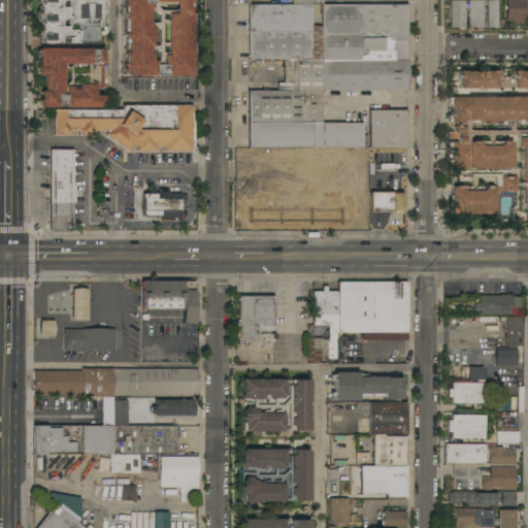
[(102,0),(102,32),(105,32),(105,35),(102,35),(102,43),(39,43),(39,41),(36,41),(36,30),(39,30),(39,22),(36,22),(36,11),(39,11),(39,3),(36,3),(36,0),(102,0)]
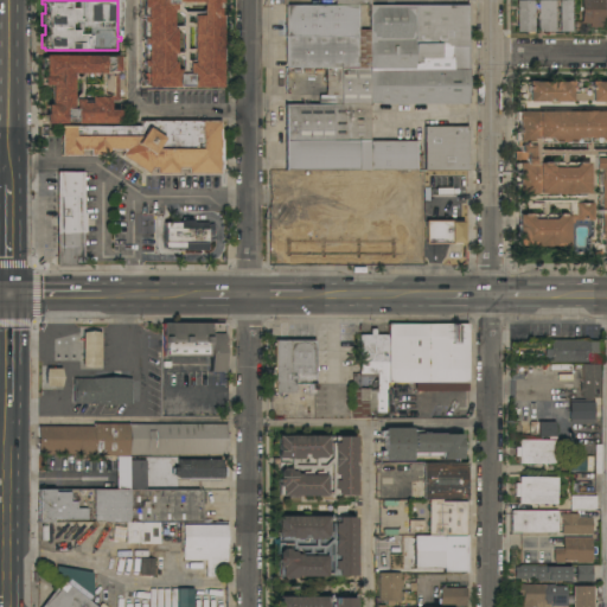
[(221,0),(221,4),(217,4),(217,8),(218,8),(218,17),(223,17),(223,27),(221,27),(221,50),(223,50),(223,61),(221,61),(221,77),(223,77),(223,87),(221,87),(221,88),(191,88),(191,87),(178,87),(178,88),(146,88),(146,85),(144,85),(144,68),(142,68),(142,61),(144,61),(144,45),(142,45),(142,39),(144,39),(144,23),(142,23),(142,17),(144,17),(144,8),(142,8),(142,0),(221,0)]
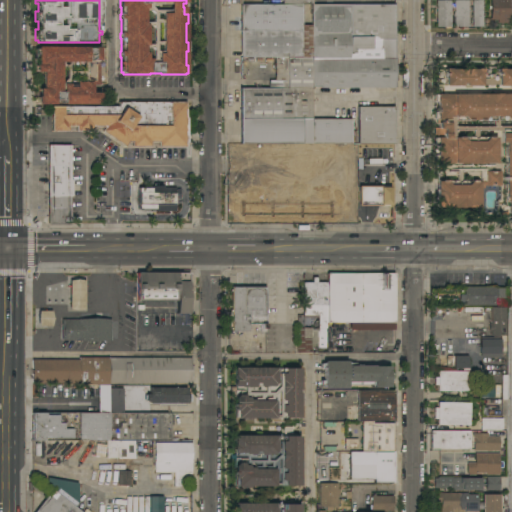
[(469,0),(469,27),(454,27),(454,0),(469,0)]
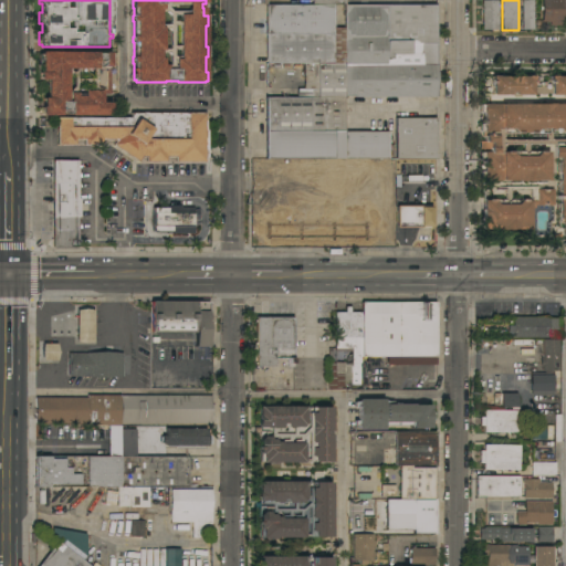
[(534,0),(534,30),(522,30),(522,0),(534,0)]
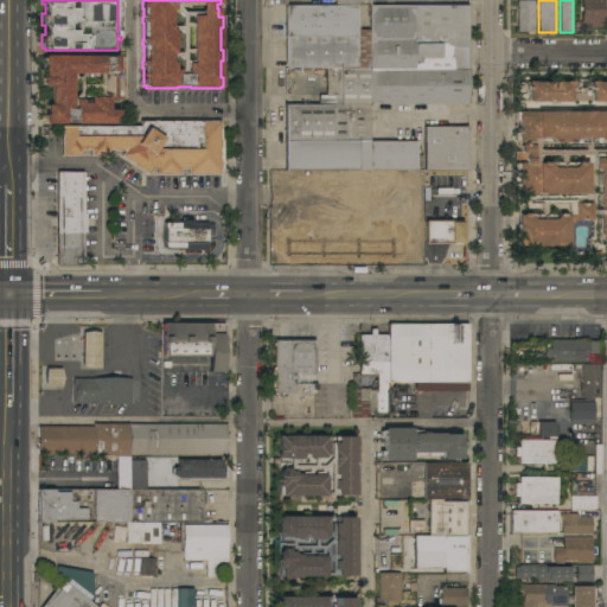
[(605,0),(605,24),(602,24),(602,27),(589,27),(589,24),(581,24),(581,0),(605,0)]
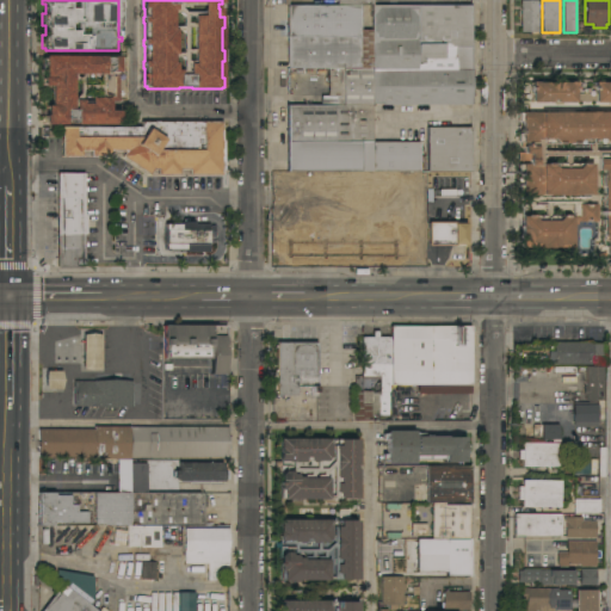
[(538,32),(522,32),(520,1),(538,1),(538,32)]
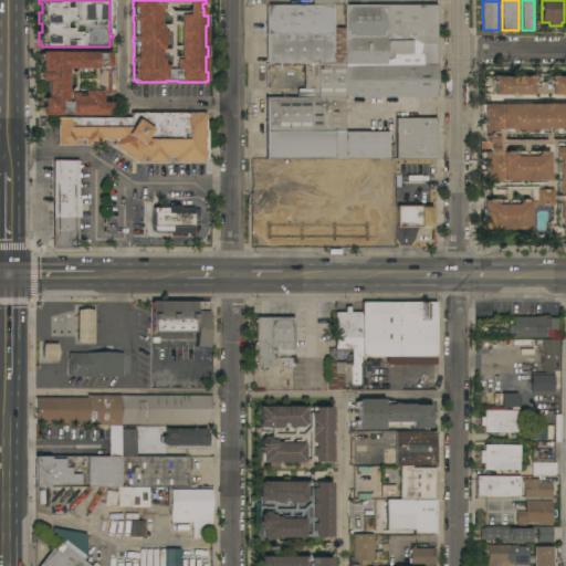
[(265,34),(265,7),(268,7),(268,6),(313,6),(344,6),(344,34),(265,34)]
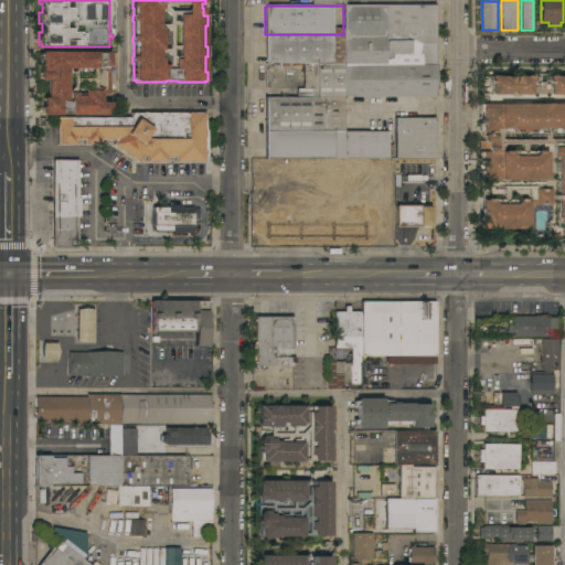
[(343,6),(435,6),(435,97),(354,97),(354,96),(343,96),(343,64),(343,34),(343,6)]
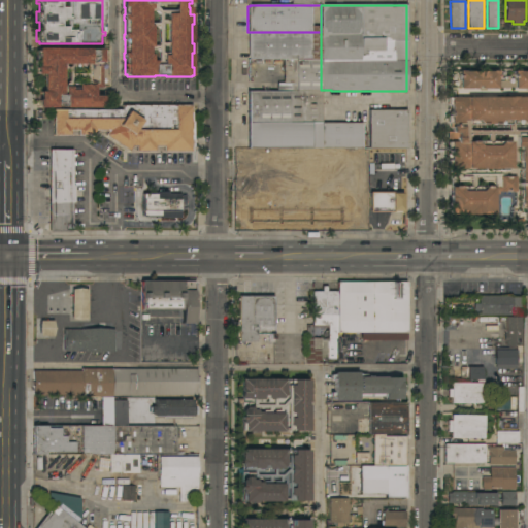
[(321,60),(284,59),(250,60),(250,58),(249,58),(248,32),(321,32),(321,60)]
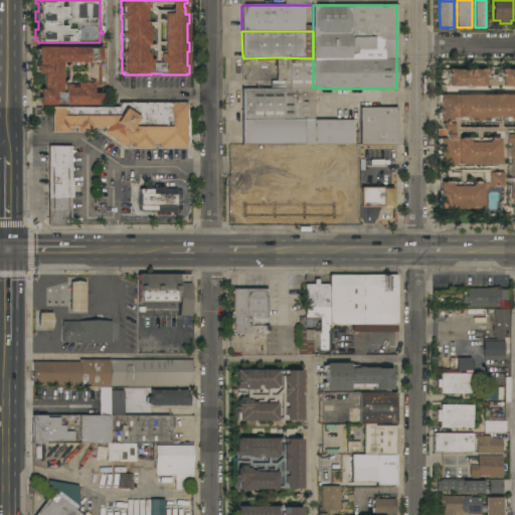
[(100,47),(100,49),(106,49),(107,86),(102,86),(102,84),(100,84),(100,86),(93,86),(93,94),(101,94),(101,107),(64,107),(64,104),(54,104),(54,107),(37,107),(37,98),(39,98),(39,90),(43,90),(43,73),(35,73),(35,50),(37,50),(37,47),(100,47)]
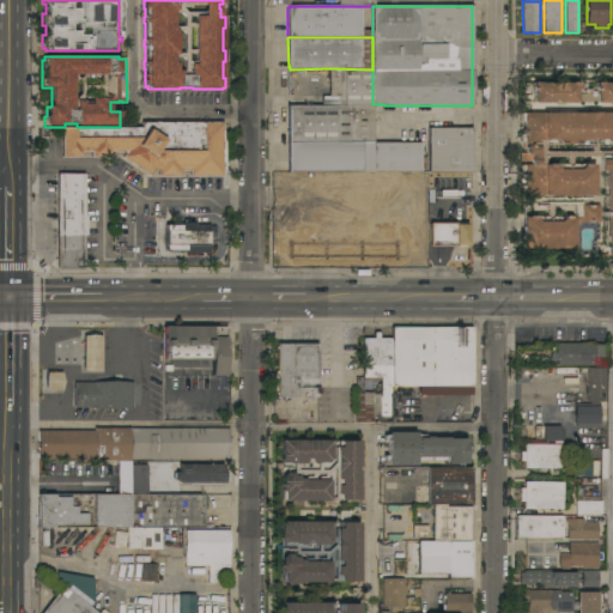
[(372,107),(322,105),(322,97),(329,96),(329,68),(372,70),(372,104),(372,107)]
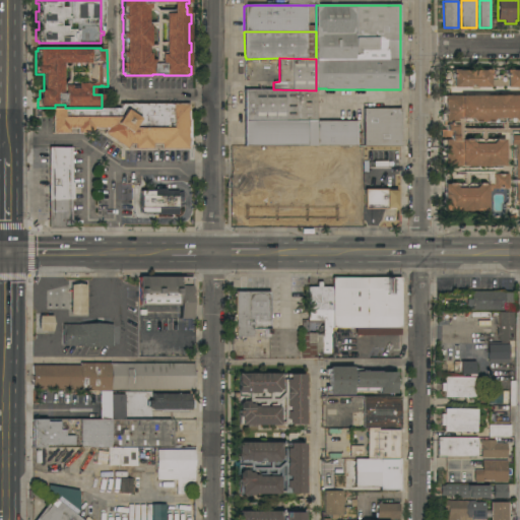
[(490,70),(490,75),(489,75),(490,87),(473,87),(473,85),(469,85),(469,87),(452,87),(452,70),(490,70)]
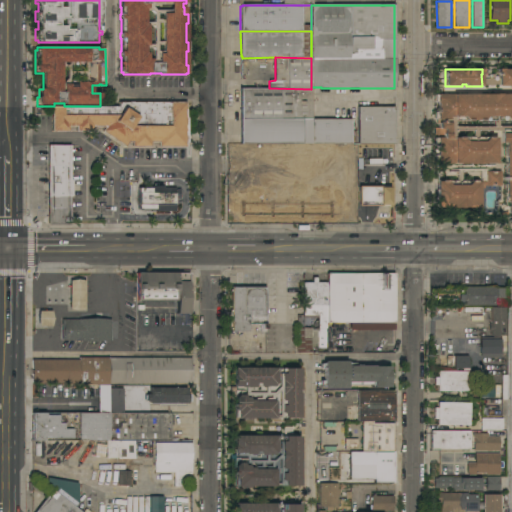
[(511,69),(511,86),(498,86),(498,76),(498,69),(511,69)]
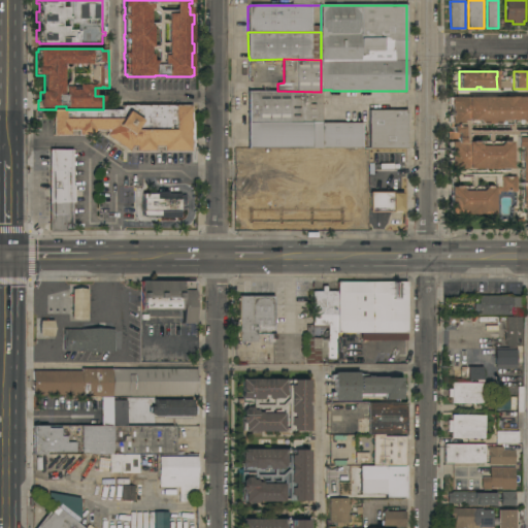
[(248,92),(277,91),(321,92),(321,124),(248,123),(248,92)]
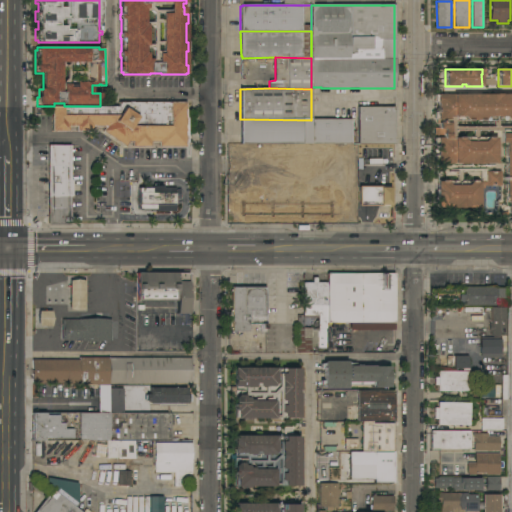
[(494,164),(478,164),(468,164),(468,163),(436,164),(436,160),(434,160),(434,156),(437,156),(437,149),(434,149),(434,139),(437,139),(437,138),(441,138),(441,135),(434,135),(434,128),(437,128),(437,123),(438,123),(438,120),(437,120),(433,120),(433,108),(436,108),(436,102),(434,102),(434,95),(436,95),(499,94),(499,95),(511,94),(511,214),(507,214),(507,207),(504,207),(504,198),(503,198),(503,181),(502,181),(502,178),(504,178),(503,143),(499,143),(499,130),(475,131),(475,137),(490,137),(490,138),(494,138),(494,164)]
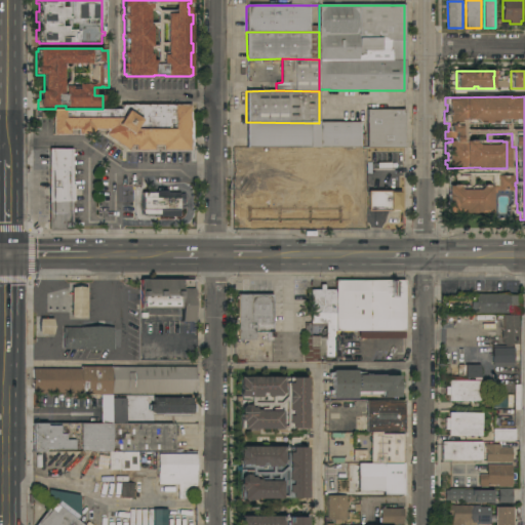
[(95,130),(95,135),(78,135),(78,130),(71,130),(71,135),(52,135),(52,110),(121,110),(121,105),(191,105),(191,121),(193,121),(193,146),(191,146),(191,152),(162,151),(162,147),(155,146),(155,152),(135,151),(135,146),(131,146),(128,151),(105,135),(108,131),(106,130),(95,130)]
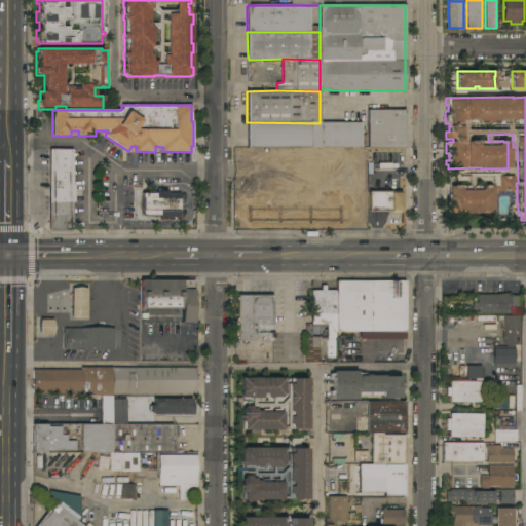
[(405,110),(405,148),(367,147),(367,110),(405,110)]
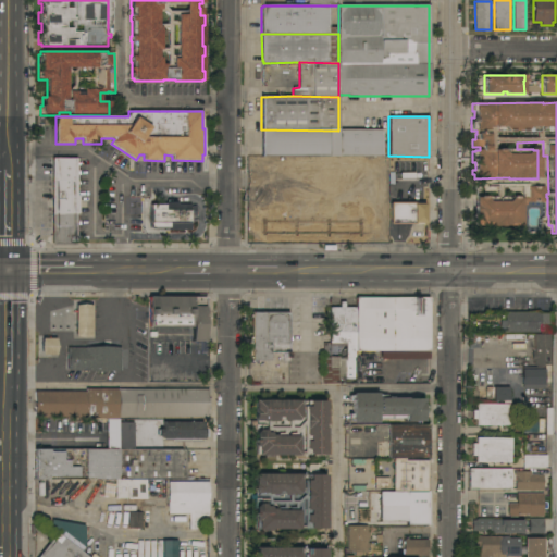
[(338,131),(382,131),(382,156),(261,157),(261,130),(338,131)]
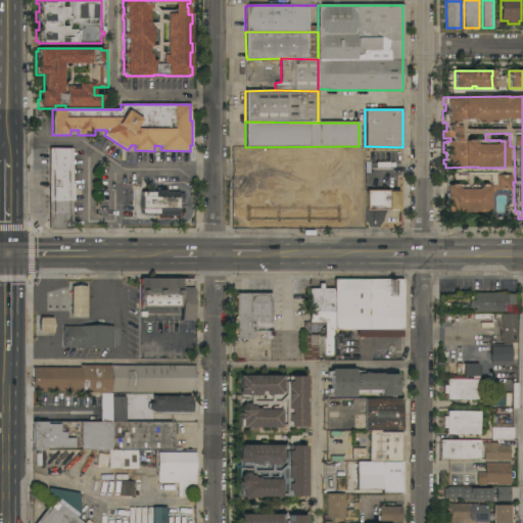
[(50,149),(50,225),(73,225),(73,201),(74,201),(74,196),(74,184),(73,184),(73,149),(50,149)]
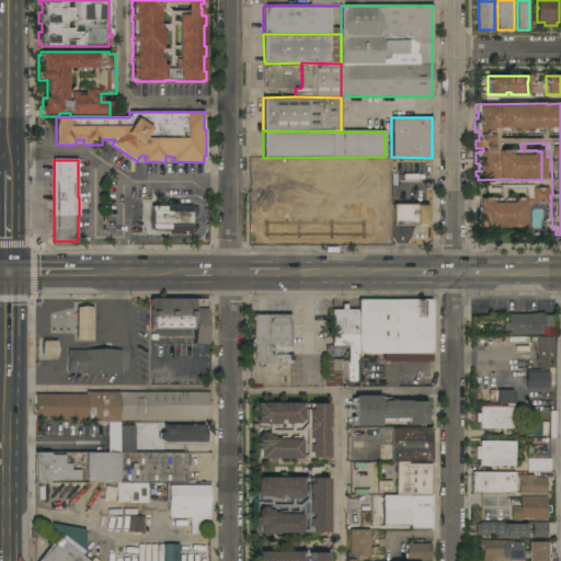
[(507,227),(507,228),(495,228),(495,227),(479,227),(479,214),(478,214),(478,207),(479,199),(483,199),(483,198),(521,198),(521,199),(529,199),(529,187),(546,189),(546,204),(528,204),(528,206),(525,206),(525,227),(507,227)]
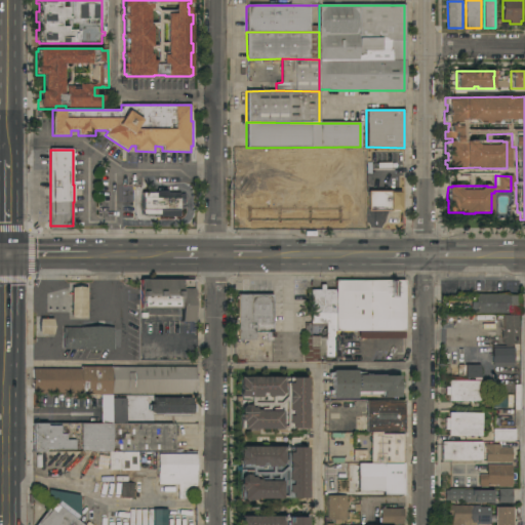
[(326,214),(326,190),(346,190),(346,214),(326,214)]
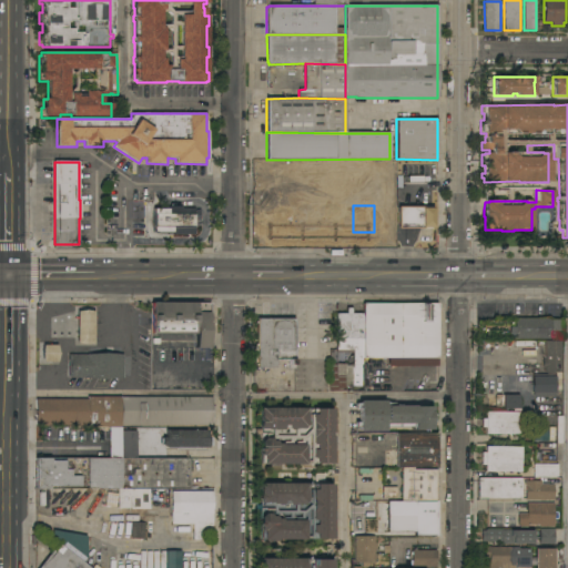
[(172,235),(172,233),(153,233),(153,208),(159,208),(159,209),(168,209),(168,206),(182,206),(182,209),(191,209),(191,208),(194,208),(194,235),(172,235)]
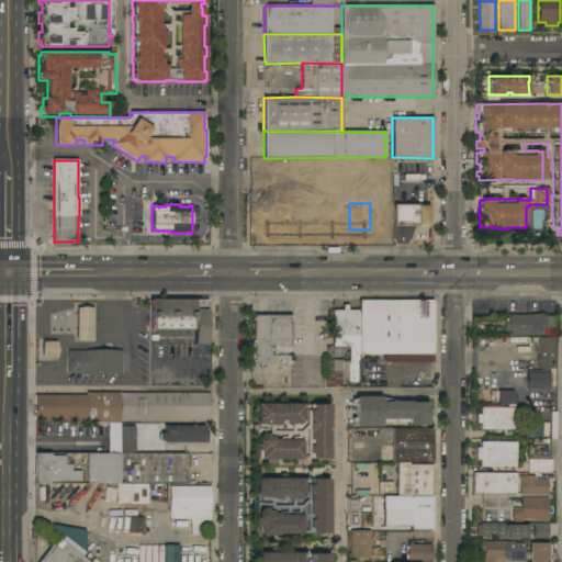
[(393,204),(417,204),(427,204),(427,206),(428,206),(428,225),(418,225),(418,226),(393,226),(393,204)]
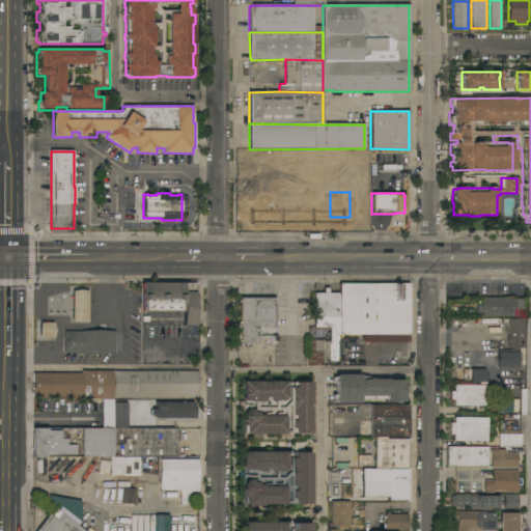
[(141,283),(195,283),(195,284),(197,284),(198,286),(198,288),(198,289),(196,291),(195,325),(183,325),(183,312),(141,312),(141,283)]
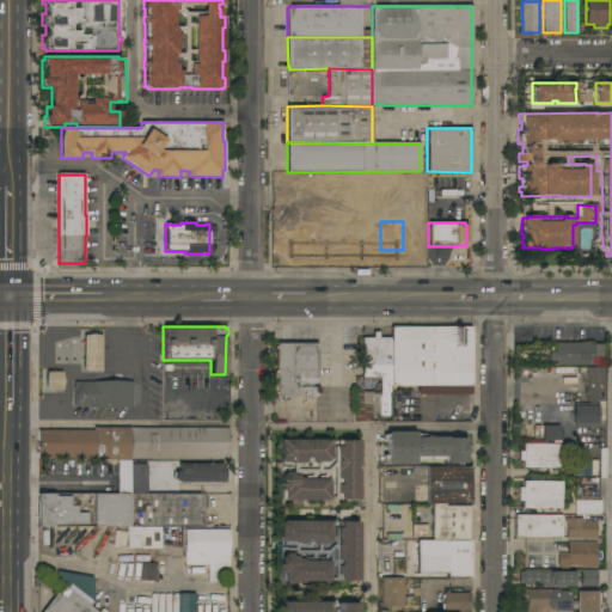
[(391,328),(471,328),(471,395),(417,395),(417,385),(391,385),(391,337),(391,328)]
